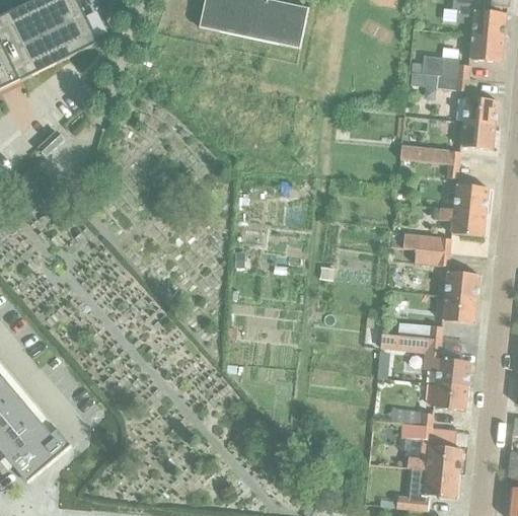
[(30,0),(0,15),(0,90),(97,43),(95,39),(109,31),(104,20),(90,27),(77,0),(30,0)]
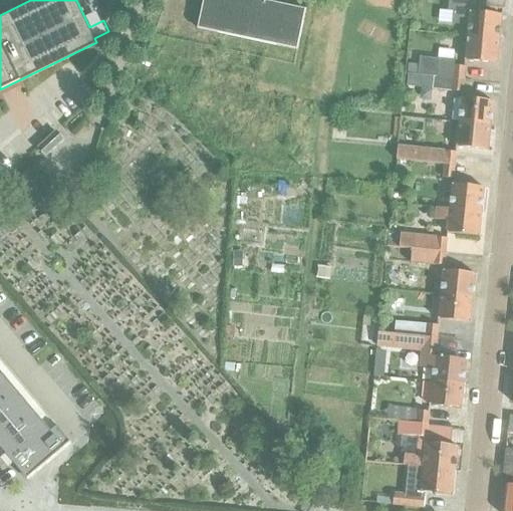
[(174,0),(171,4),(186,15),(193,6),(282,69),(279,74),(263,63),(256,74),(272,84),(270,86),(285,97),(326,39),(270,0),(174,0)]
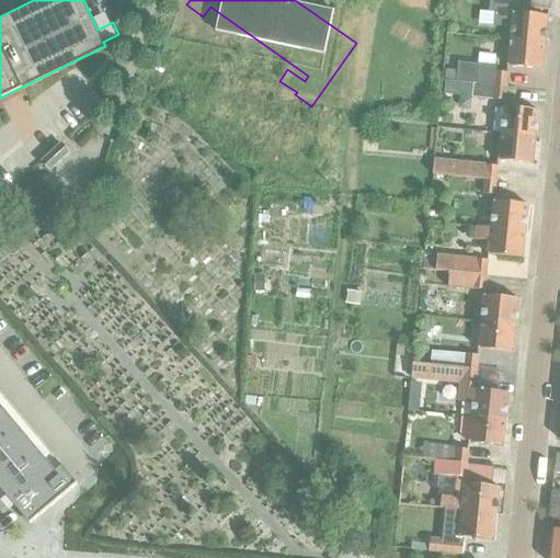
[(512,23),(511,37),(545,41),(548,14),(514,10),(514,4),(517,0),(492,0),(491,11),(494,11),(493,24),(507,25),(507,23),(512,23)]
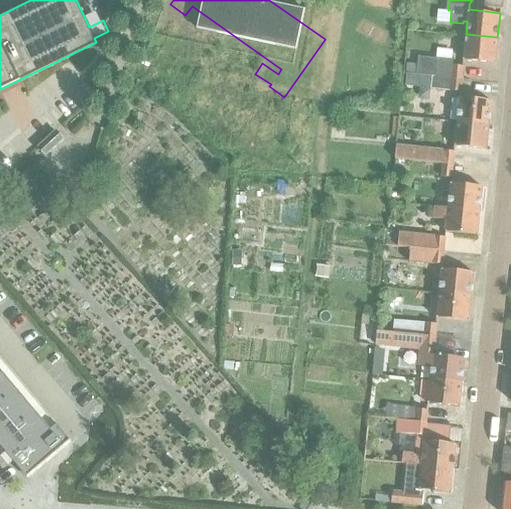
[(497,37),(466,34),(464,58),(494,62),(497,37)]
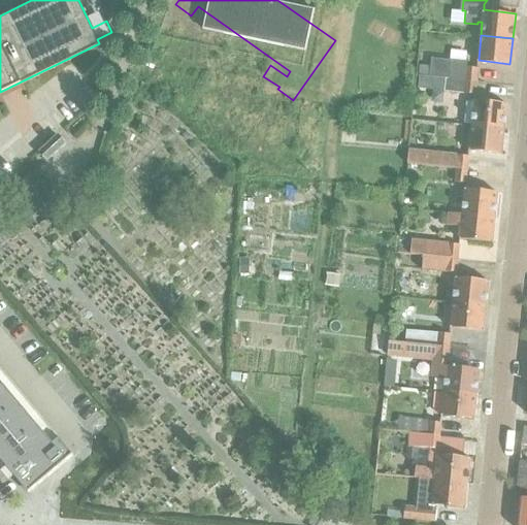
[(428,74),(445,76),(476,79),(478,66),(466,65),(466,60),(430,56),(428,74)]
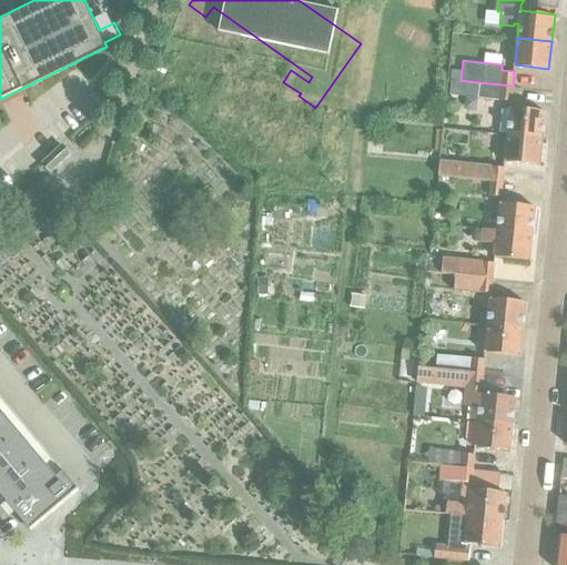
[(163,62),(158,70),(169,78),(174,70),(163,62)]
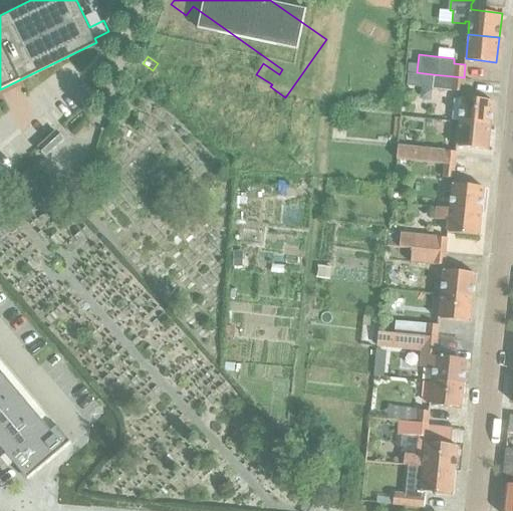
[(158,63),(153,70),(163,77),(168,70),(158,63)]
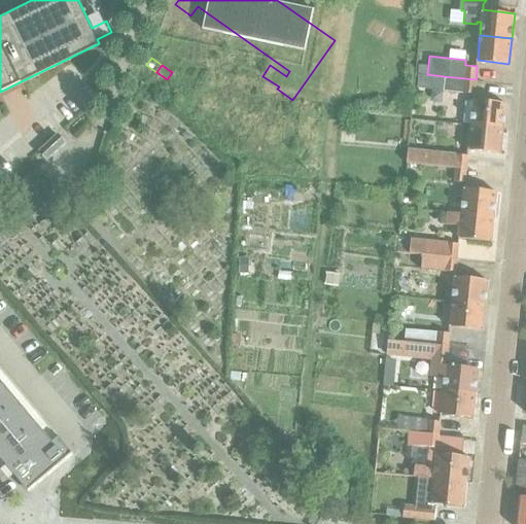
[(172,72),(167,79),(177,85),(182,79),(172,72)]
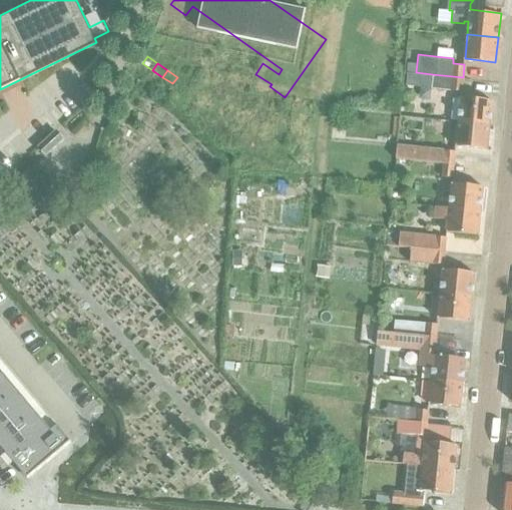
[(463,77),(432,74),(431,86),(461,90),(463,77)]
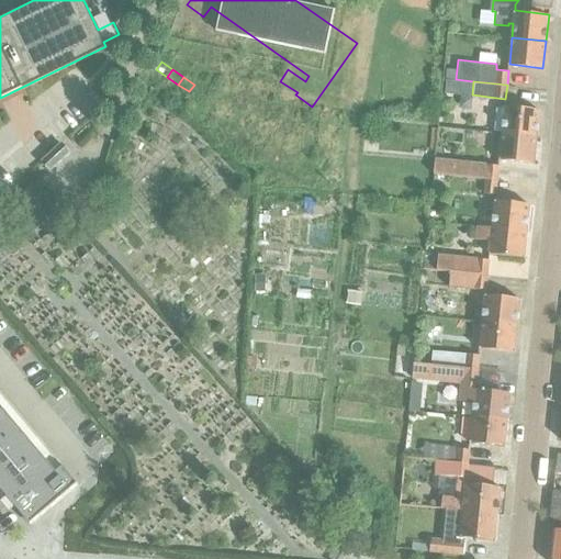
[(194,85),(189,91),(200,99),(204,92),(194,85)]
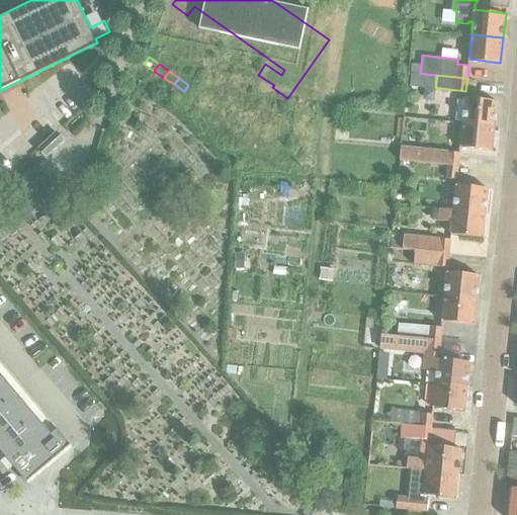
[(188,85),(184,91),(194,98),(198,92),(188,85)]
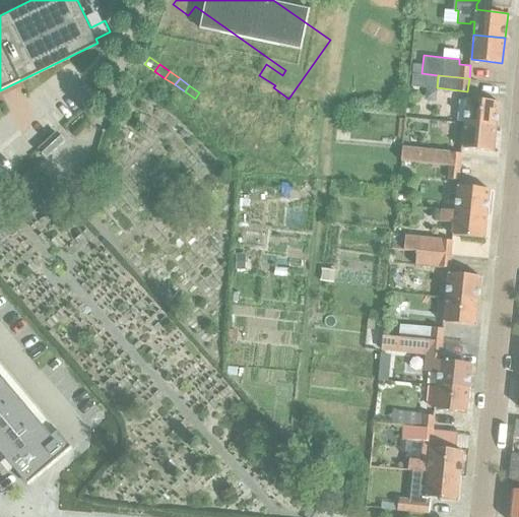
[(199,92),(195,99),(205,106),(209,99),(199,92)]
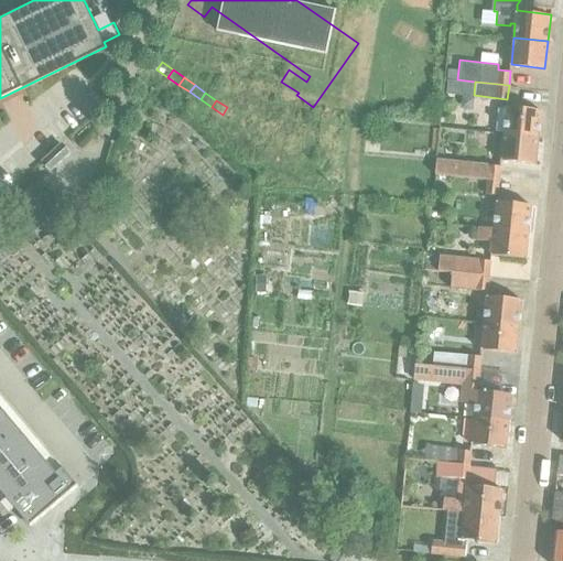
[(506,105),(502,131),(538,135),(541,108),(506,105)]
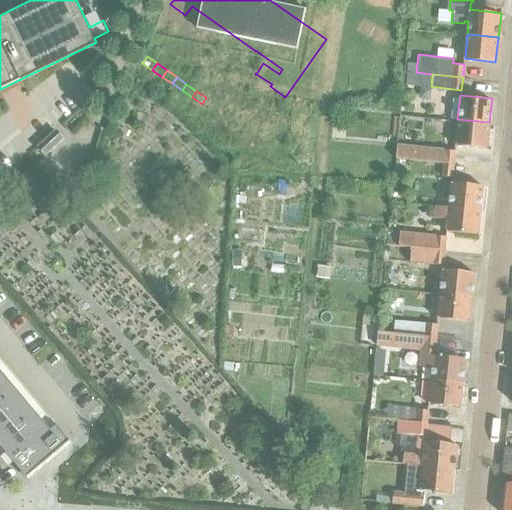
[(206,97),(202,104),(211,111),(216,104),(206,97)]
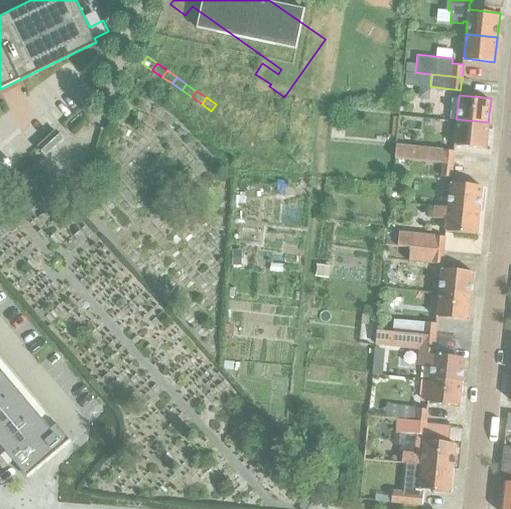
[(216,104),(211,111),(221,118),(226,111),(216,104)]
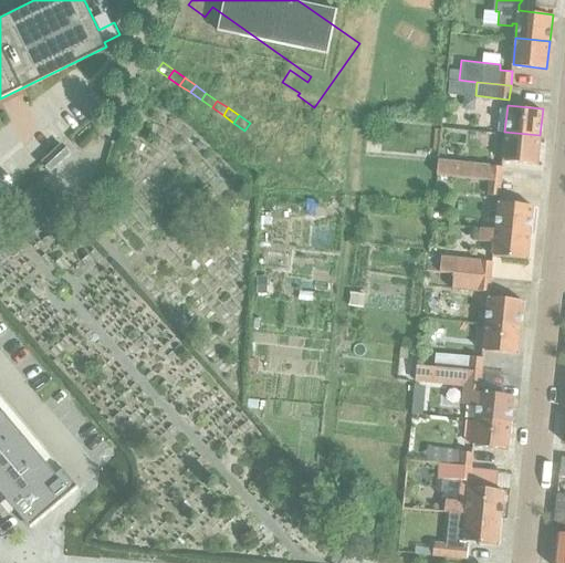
[(250,123),(244,131),(255,138),(261,131),(250,123)]
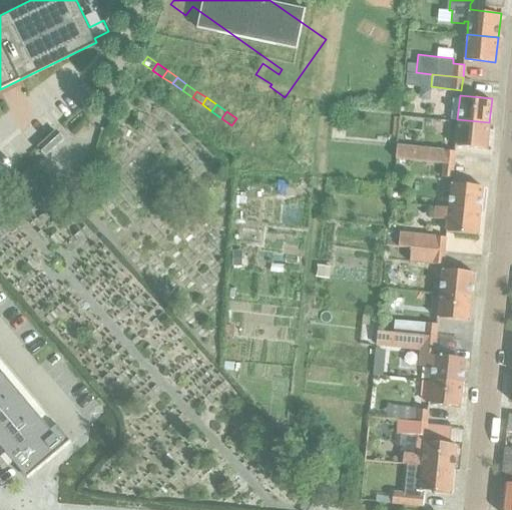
[(236,118),(231,125),(241,131),(246,125),(236,118)]
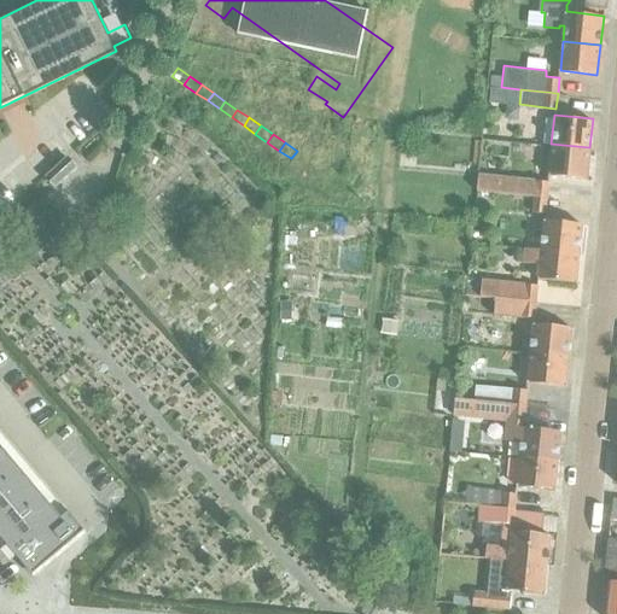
[(589,147),(551,144),(548,173),(587,176),(589,147)]
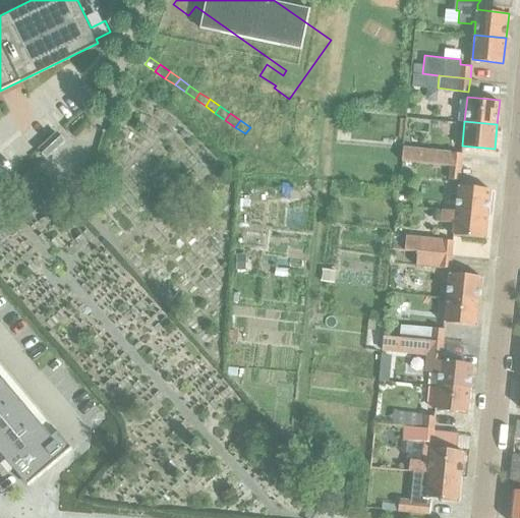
[(33,141),(45,156),(64,139),(56,130),(55,131),(50,125),(33,141)]
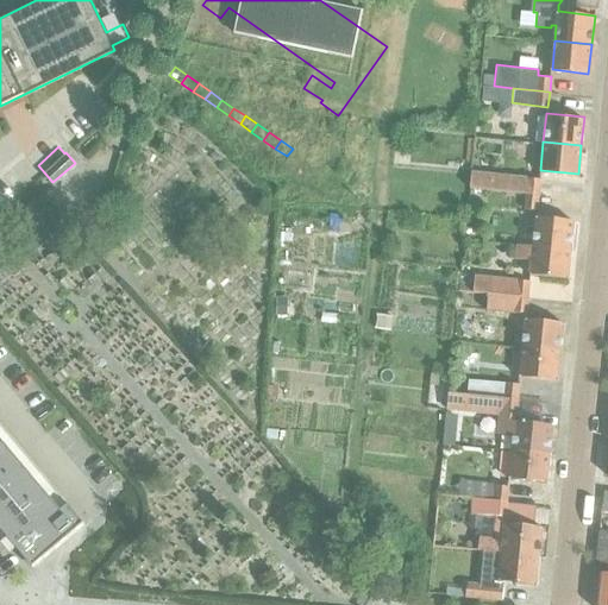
[(293,149),(287,156),(299,164),(304,157),(293,149)]
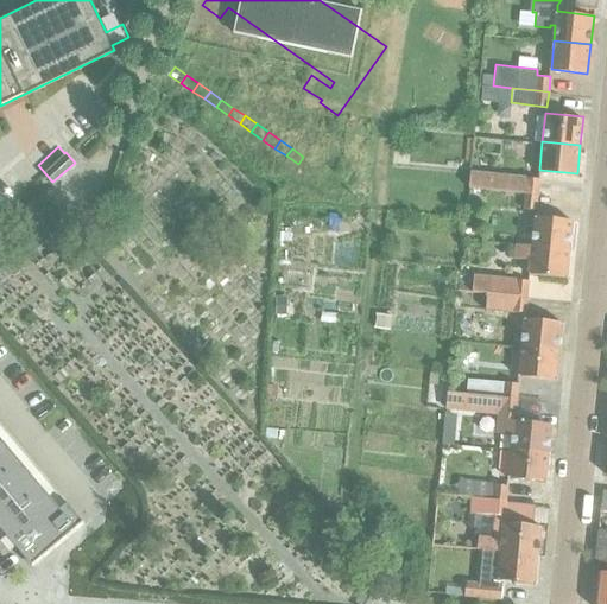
[(303,157),(298,164),(310,172),(315,165),(303,157)]
